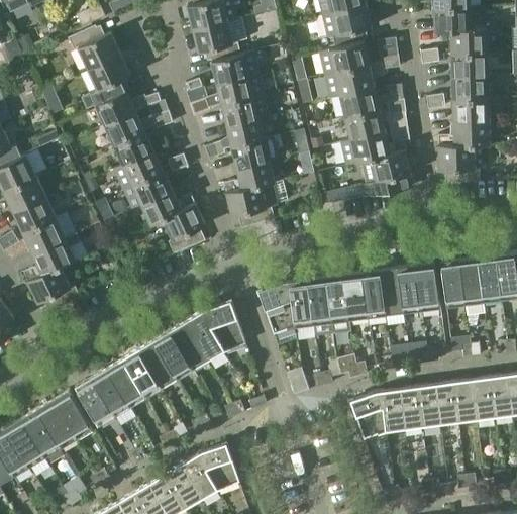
[(35,5),(45,0),(5,0),(11,11),(33,1),(35,5)]
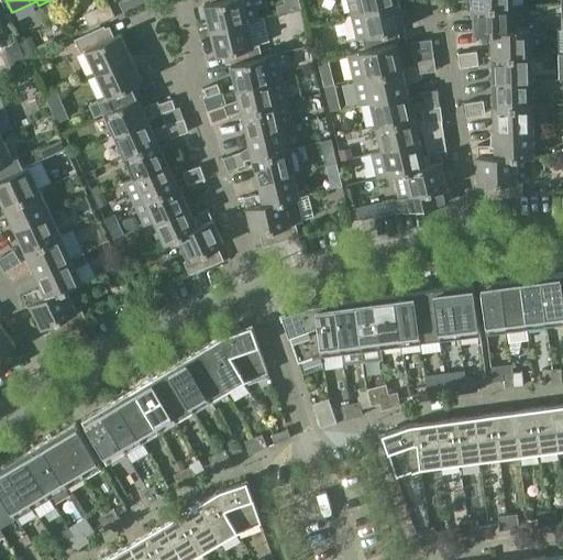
[(210,32),(249,23),(260,21),(254,0),(214,0),(216,4),(205,7),(210,32)]
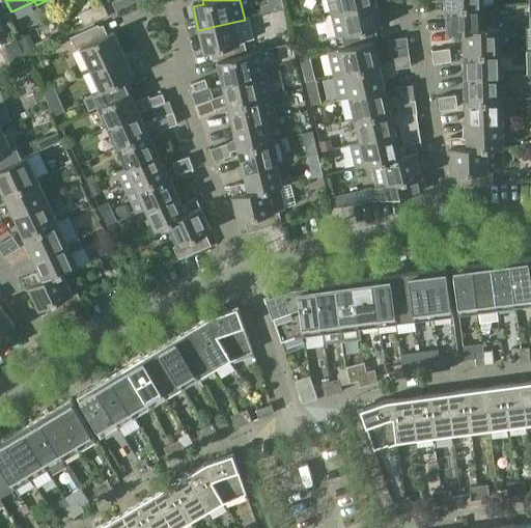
[(326,0),(331,17),(376,5),(374,0),(326,0)]
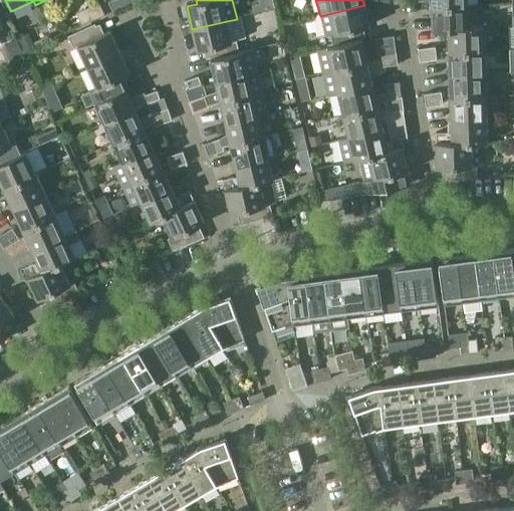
[(468,8),(467,0),(432,0),(432,9),(468,8)]
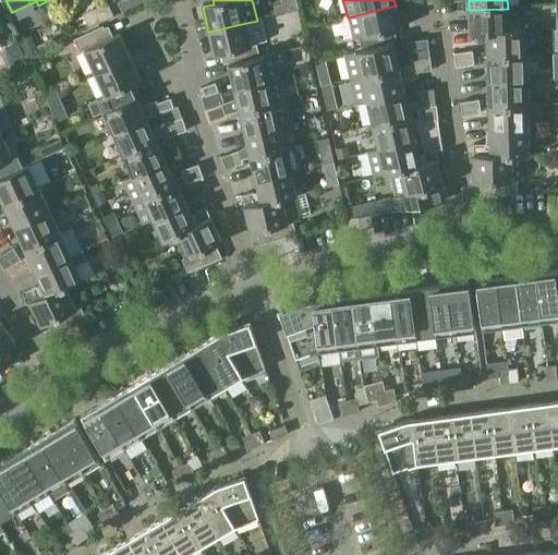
[(99,9),(97,15),(101,23),(113,17),(108,5),(99,9)]
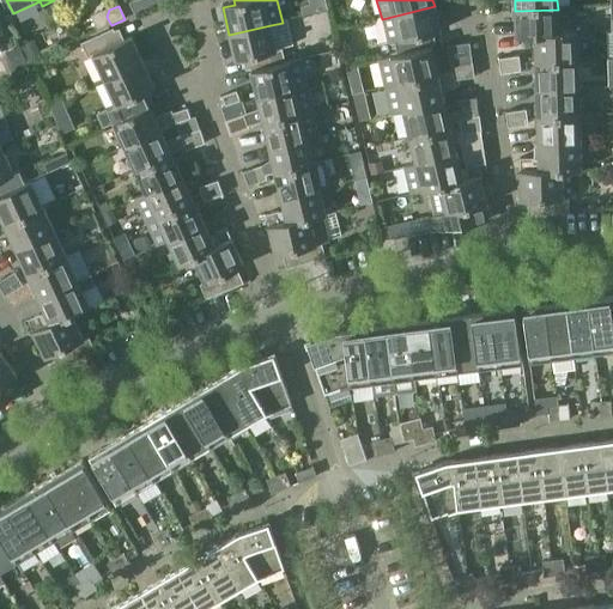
[(441,34),(435,6),(382,19),(388,47),(395,46),(398,58),(432,50),(429,37),(441,34)]
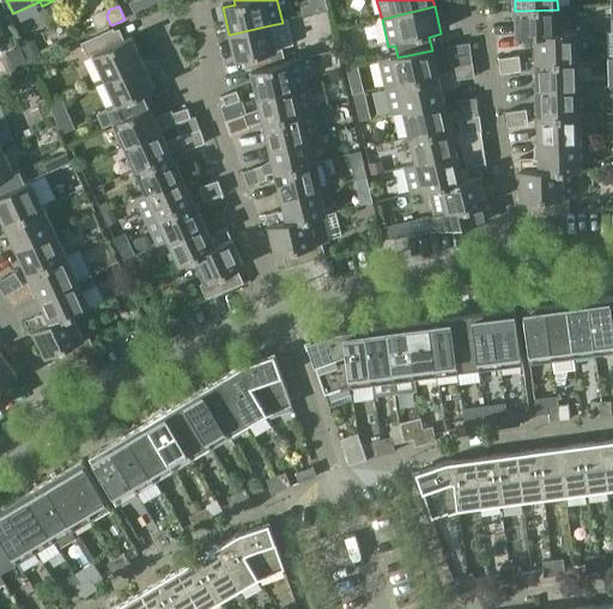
[(558,10),(515,11),(516,40),(535,40),(535,38),(558,37),(558,35),(570,35),(570,10),(558,10)]
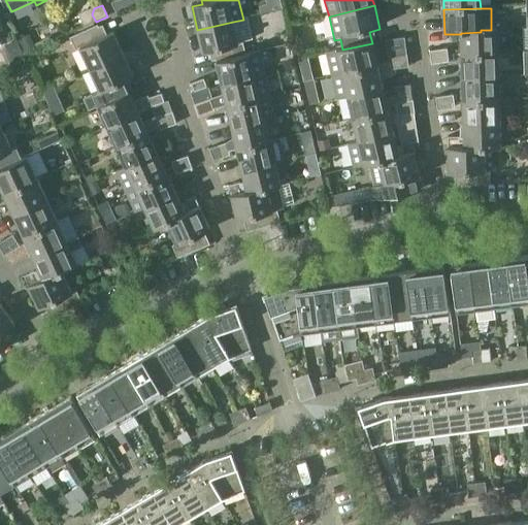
[(233,22),(197,30),(203,55),(213,52),(217,64),(246,57),(245,56),(242,43),(238,44),(233,22)]
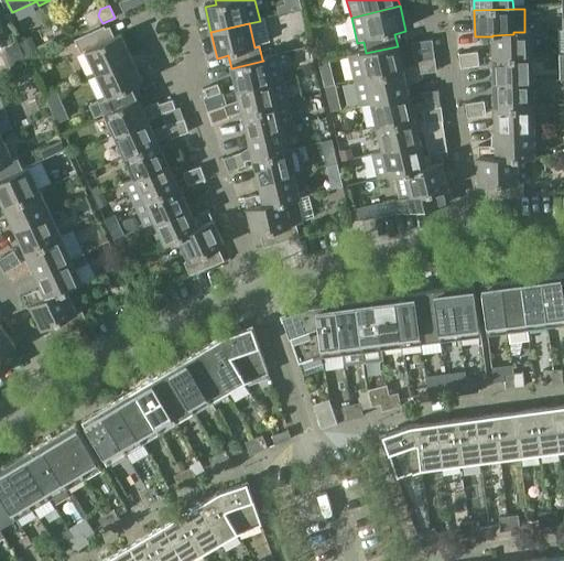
[(86,53),(96,76),(131,60),(120,36),(111,41),(105,29),(75,42),(82,55),(86,53)]
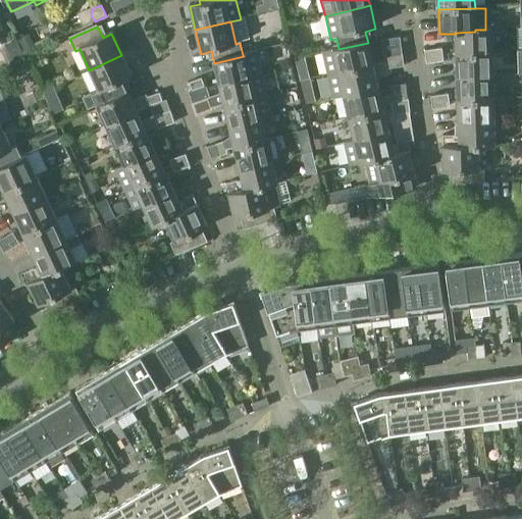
[(456,34),(456,56),(492,54),(491,30),(485,30),(475,30),(475,32),(456,33),(456,34)]
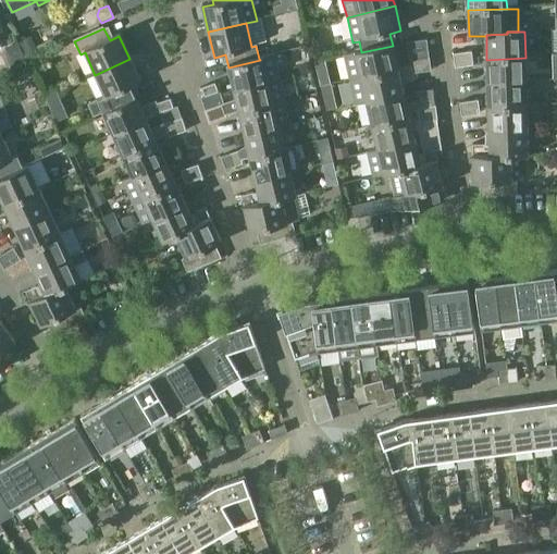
[(22,48),(26,58),(37,53),(33,42),(22,48)]
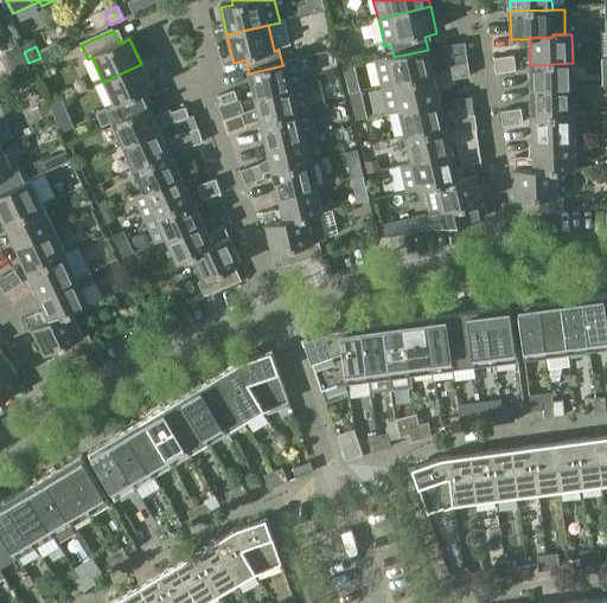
[(10,53),(17,69),(26,64),(19,50),(10,53)]
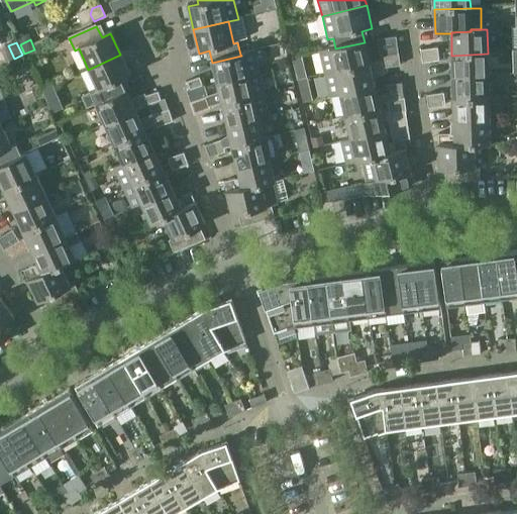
[(370,66),(365,42),(335,48),(318,53),(324,77),(370,66)]
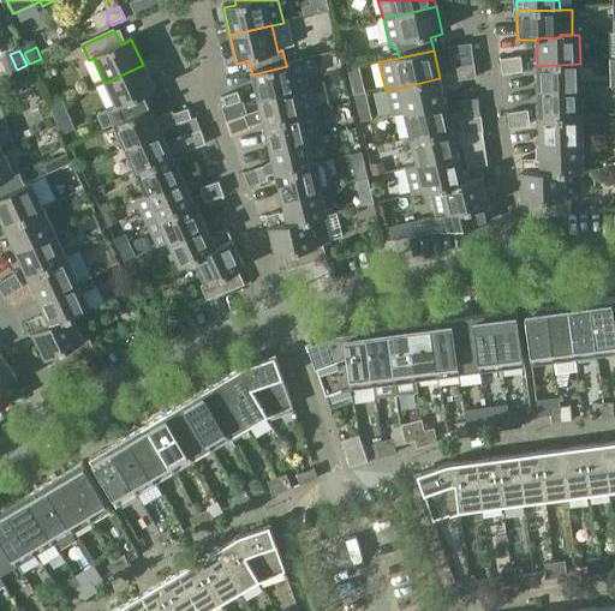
[(512,60),(514,76),(523,75),(520,59),(512,60)]
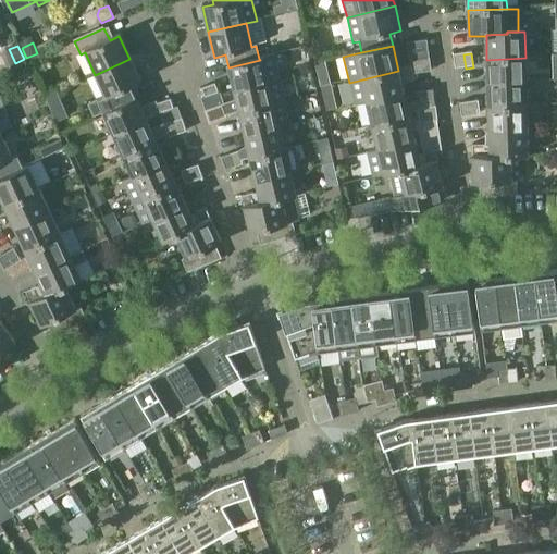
[(455,70),(466,69),(463,54),(454,57),(455,70)]
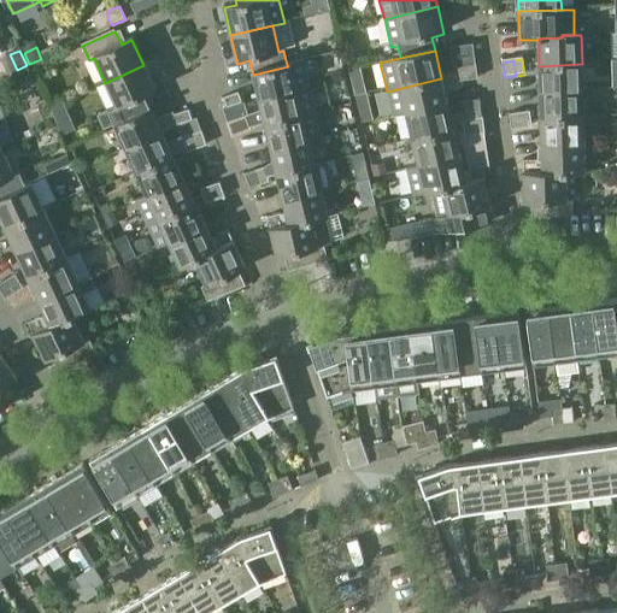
[(288,66),(253,75),(259,100),(298,92),(292,64),(287,65),(288,66)]
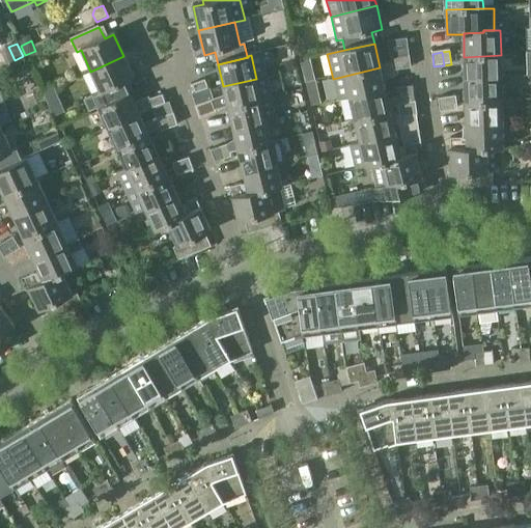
[(464,57),(465,80),(501,79),(501,55),(464,57)]
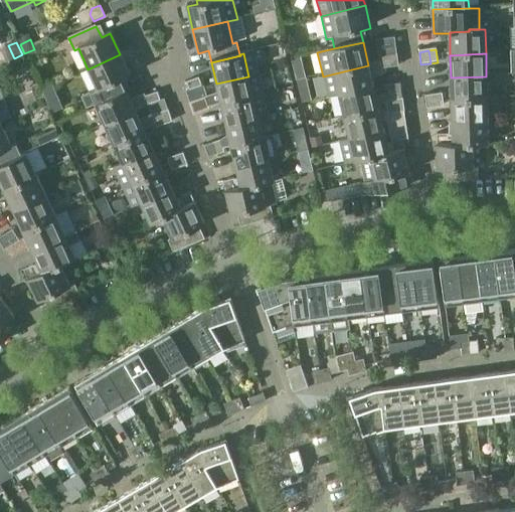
[(130,76),(120,54),(88,69),(98,91),(91,94),(96,106),(126,92),(121,80),(130,76)]
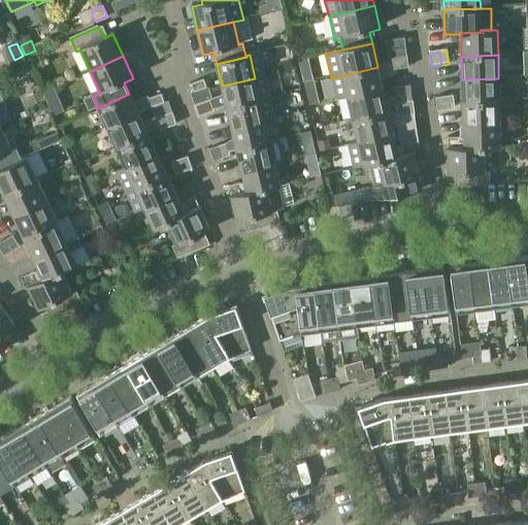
[(407,56),(398,58),(400,70),(409,69),(407,56)]
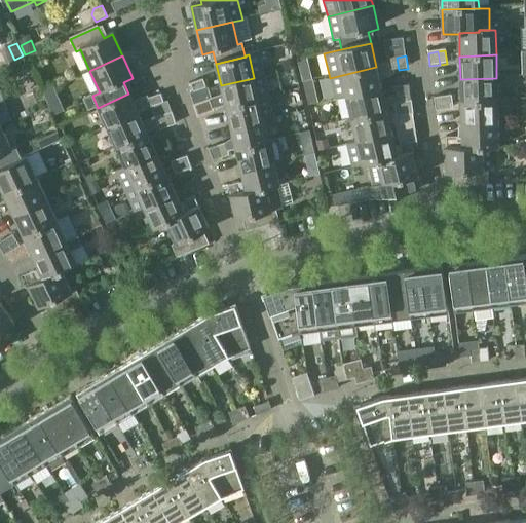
[(397,58),(388,59),(389,64),(390,71),(399,70),(397,58)]
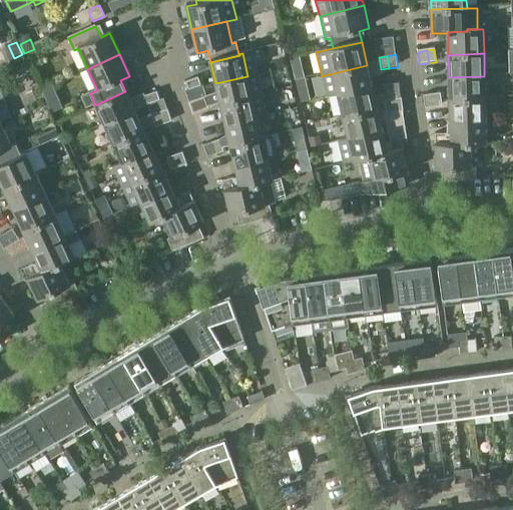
[(322,76),(327,96),(372,86),(370,77),(382,76),(381,69),(380,62),(367,65),(322,76)]
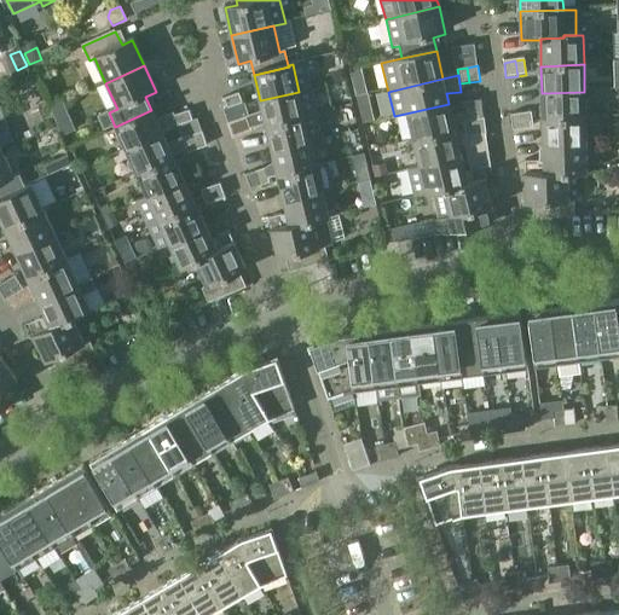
[(299,92),(260,100),(262,112),(237,121),(242,135),(252,132),(252,129),(266,126),(305,116),(299,92)]
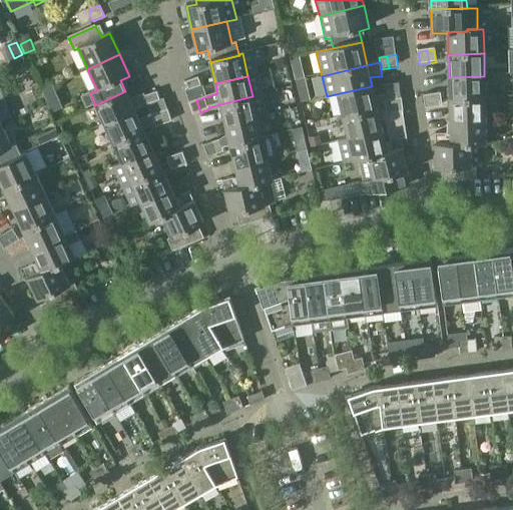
[(485,99),(484,76),(449,77),(450,100),(485,99)]
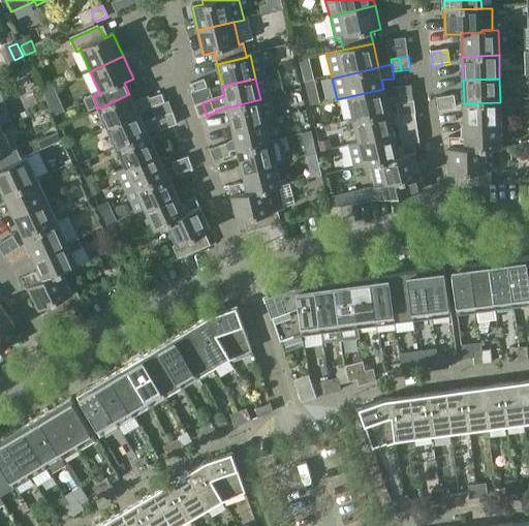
[(205,81),(192,85),(195,94),(208,89),(205,81)]
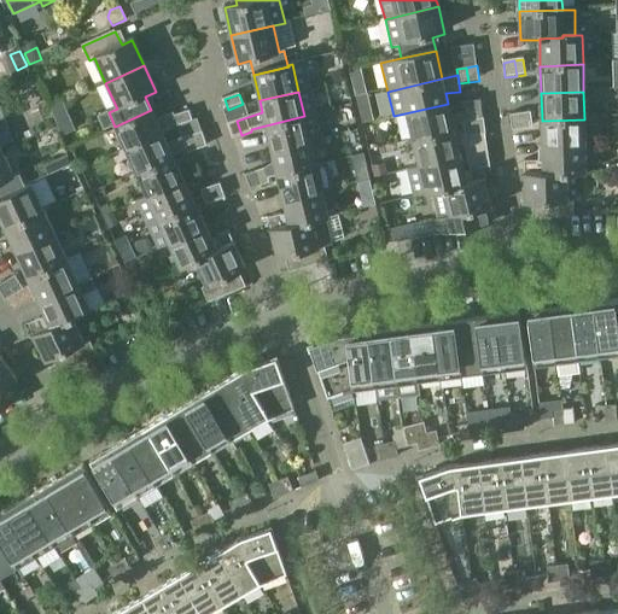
[(467,138),(477,136),(474,121),(465,123),(464,115),(452,117),(448,104),(394,116),(394,118),(407,115),(412,136),(413,142),(438,136),(464,130),(465,136),(466,138),(467,138)]
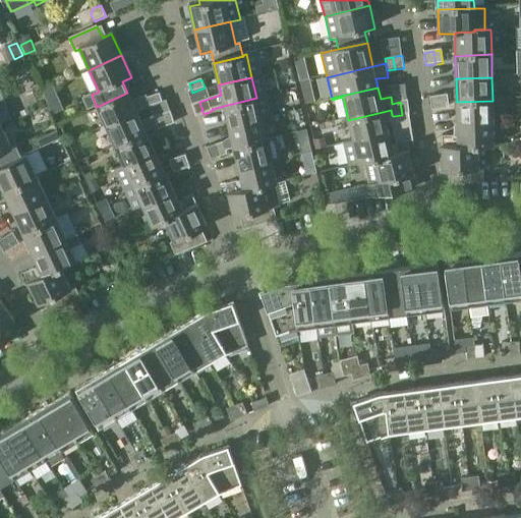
[(132,103),(127,93),(97,107),(106,127),(132,115),(136,113),(149,107),(163,103),(160,94),(148,99),(147,96),(132,103)]
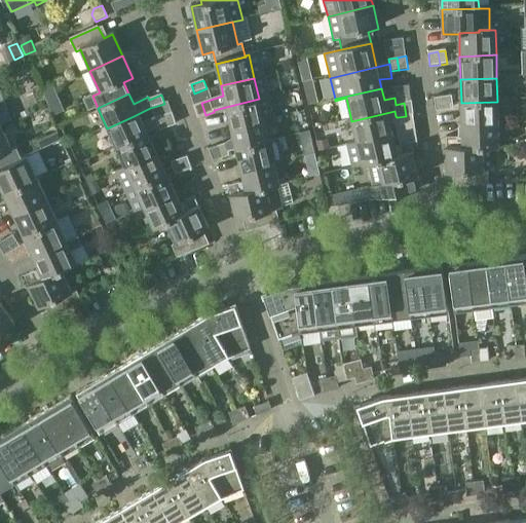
[(444,98),(446,110),(453,109),(451,97),(444,98)]
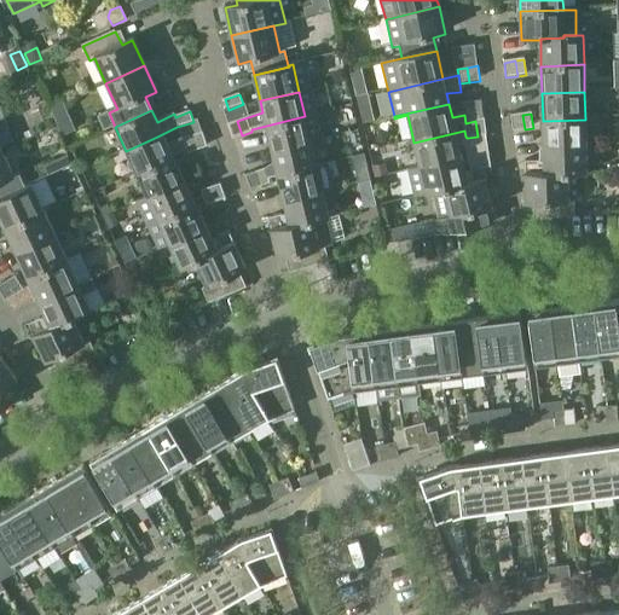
[(514,132),(525,129),(522,115),(512,116),(514,132)]
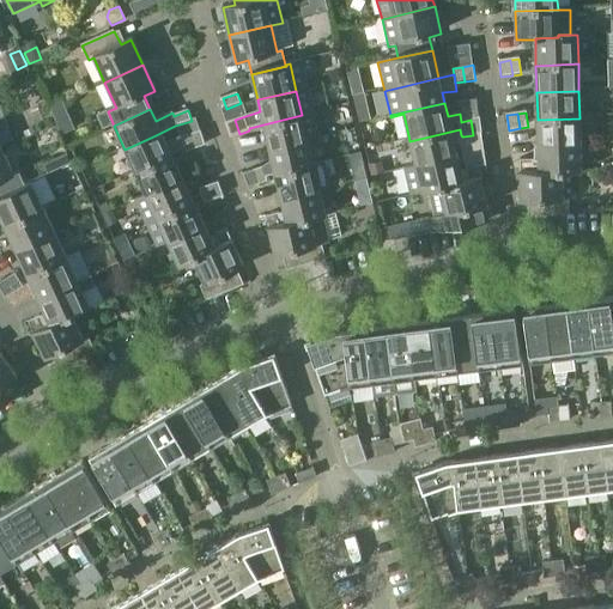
[(302,115),(263,125),(269,150),(308,140),(302,115)]
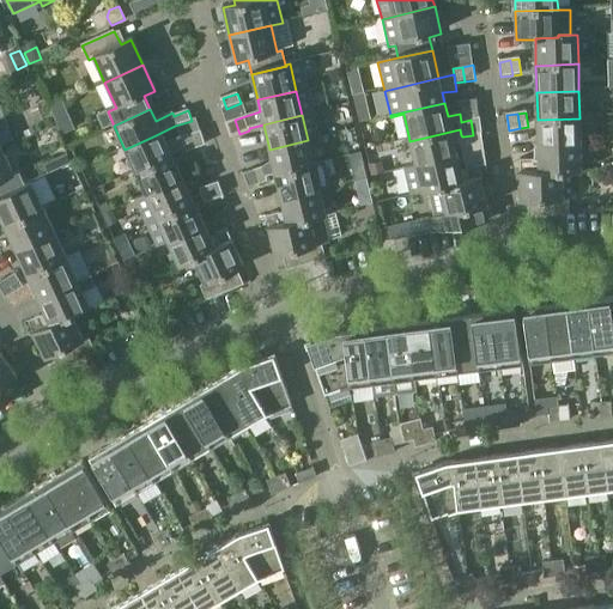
[(480,119),(471,120),(473,135),(483,133),(480,119)]
